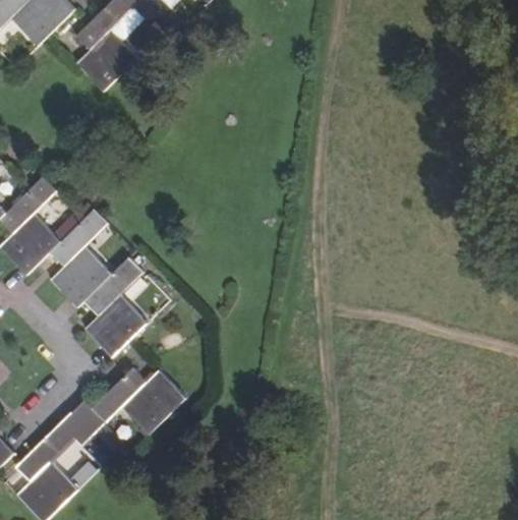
[(73,7),(66,0),(0,0),(0,27),(10,18),(36,44),(73,7)]
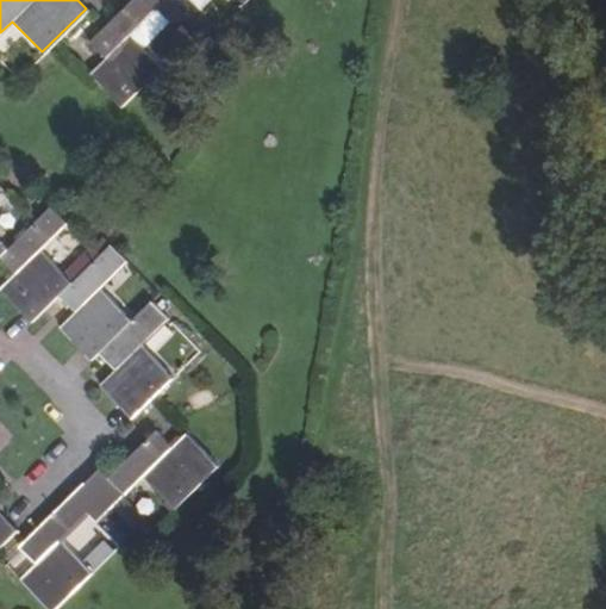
[(161,64),(130,33),(156,7),(164,17),(179,2),(175,0),(130,0),(88,42),(102,57),(88,72),(119,105),(161,64)]
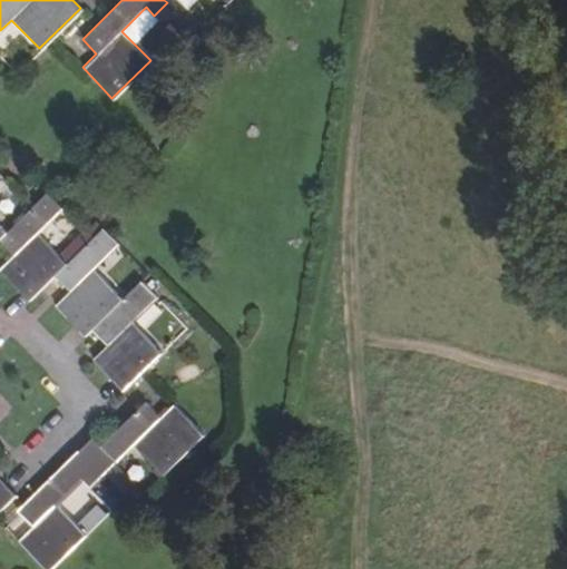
[(66,262),(37,233),(61,208),(46,192),(31,206),(7,231),(0,236),(0,243),(12,255),(0,266),(0,271),(28,300),(54,274),(66,262)]
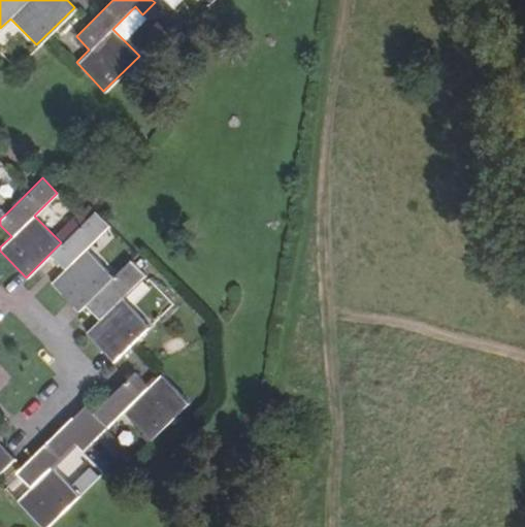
[(113,275),(87,248),(109,226),(94,210),(84,220),(61,242),(50,254),(64,268),(51,282),(78,310),(85,303),(113,275)]
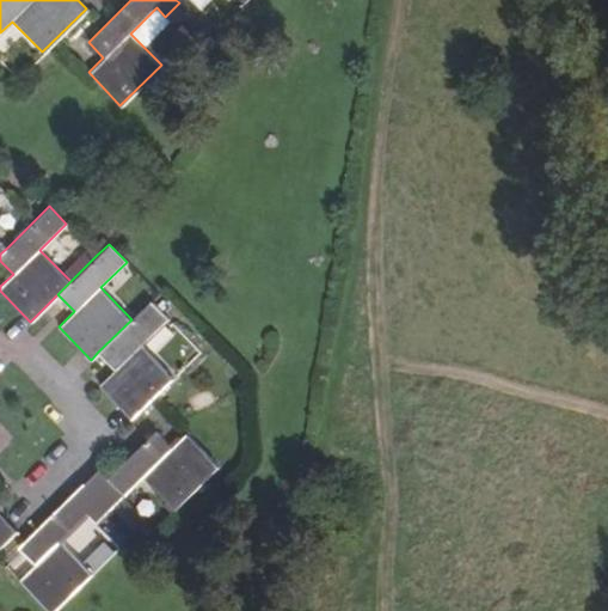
[(170,378),(140,346),(166,319),(149,301),(131,319),(98,352),(115,368),(99,385),(130,417),(170,378)]
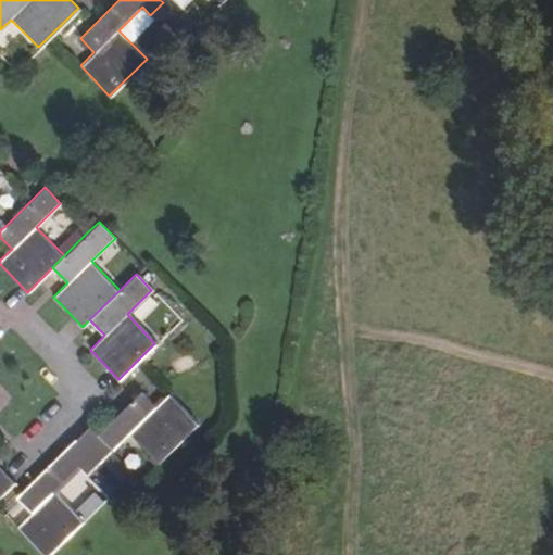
[(198,424),(167,393),(155,405),(141,391),(97,433),(88,426),(76,438),(100,463),(105,458),(130,433),(159,462),(198,424)]
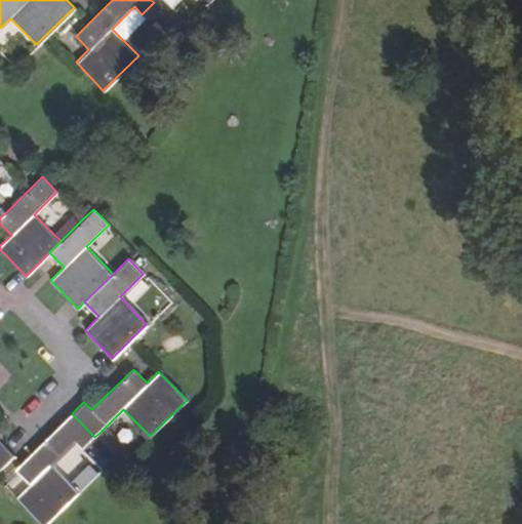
[(44,523),(78,491),(51,464),(75,441),(83,449),(94,437),(72,413),(15,470),(30,483),(16,497),(42,523),(44,523)]
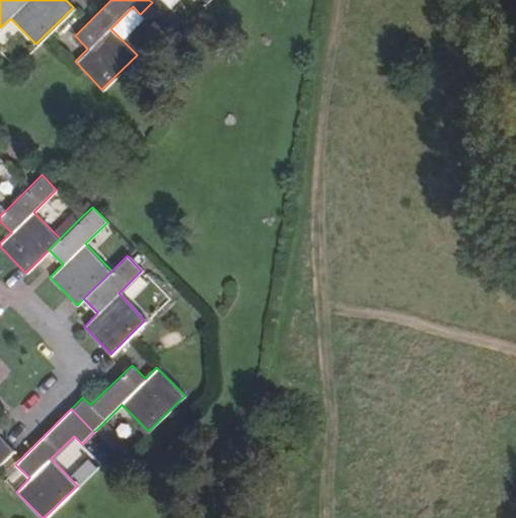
[(0,461),(13,448),(0,435),(0,461)]
